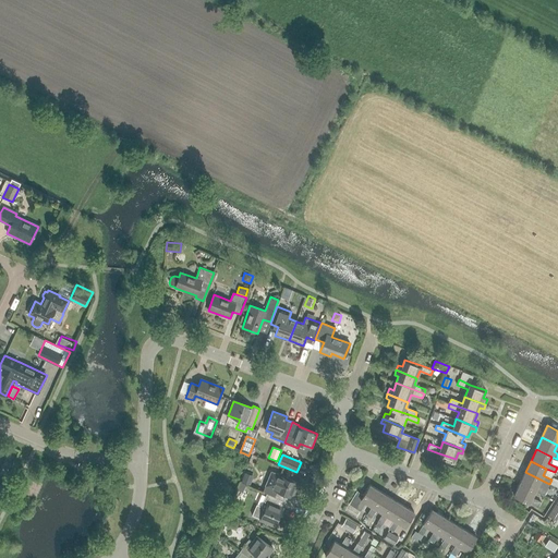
[(2,469),(0,473),(0,474),(7,478),(10,472),(2,469)]
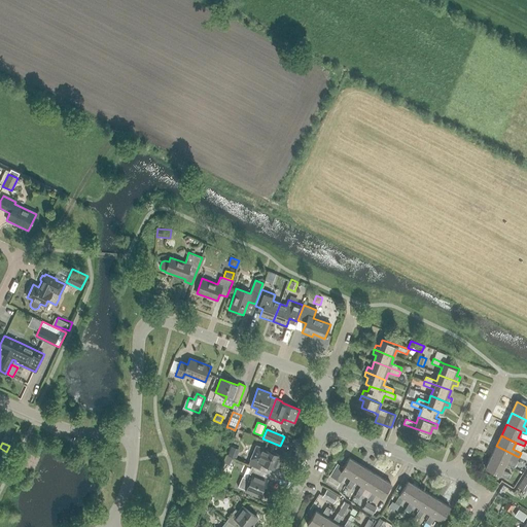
[(507,459),(511,453),(496,446),(491,457),(505,464),(514,468),(516,463),(507,459)]
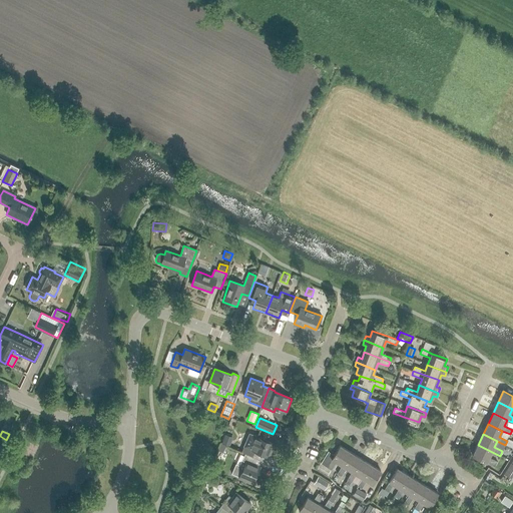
[(225,435),(221,443),(229,446),(233,438),(225,435)]
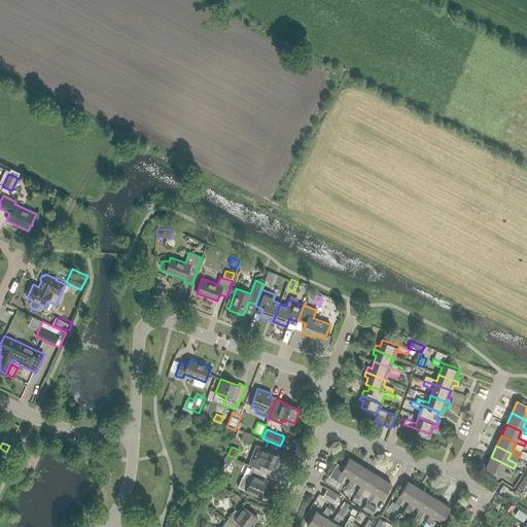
[(256,447),(254,449),(248,464),(252,466),(271,473),(273,468),(276,469),(281,456),(264,449),(259,447),(256,447)]
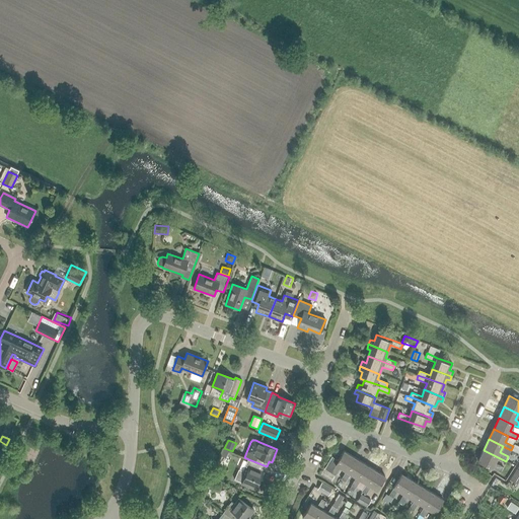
[(501,471),(503,467),(495,463),(498,457),(484,450),(477,461),(493,468),(493,467),(501,471)]
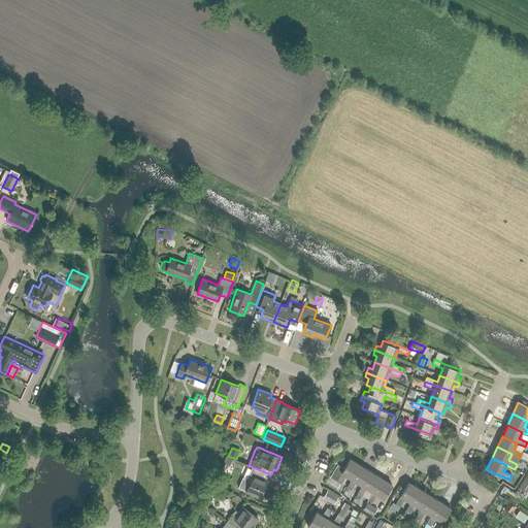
[(345,475),(352,480),(360,465),(350,459),(343,468),(337,464),(330,476),(340,484),(345,475)]
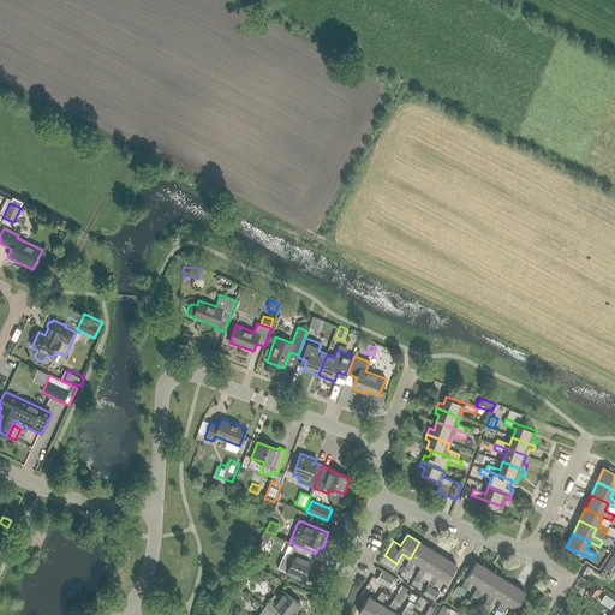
[(419,542),(410,559),(404,568),(408,571),(415,561),(422,566),(431,549),(419,542)]
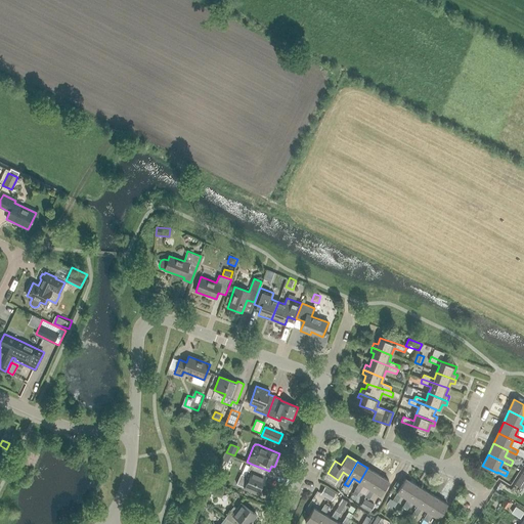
[(266,478),(269,471),(251,464),(245,476),(241,474),(236,484),(245,487),(244,488),(257,494),(264,477),(266,478)]
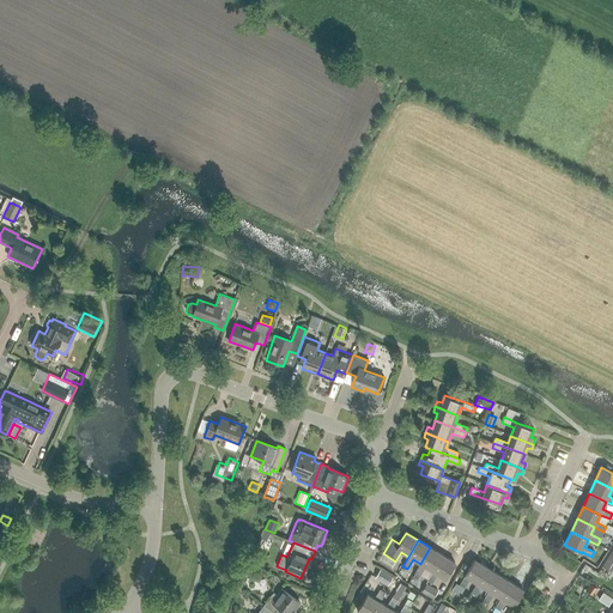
[(442,556),(430,547),(420,564),(414,574),(419,576),(425,568),(432,571),(442,556)]
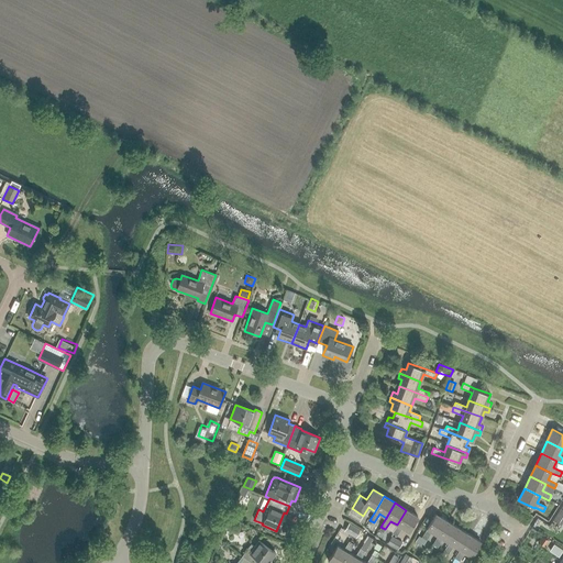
[(562,510),(561,509),(553,520),(561,526),(562,521),(562,510)]
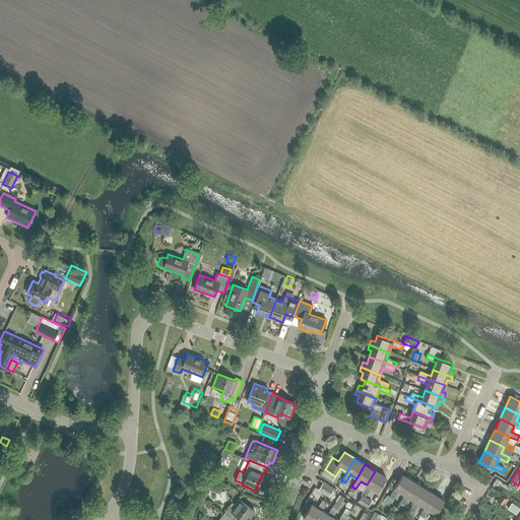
[(386,477),(375,471),(367,484),(362,493),(367,496),(371,488),(377,492),(386,477)]
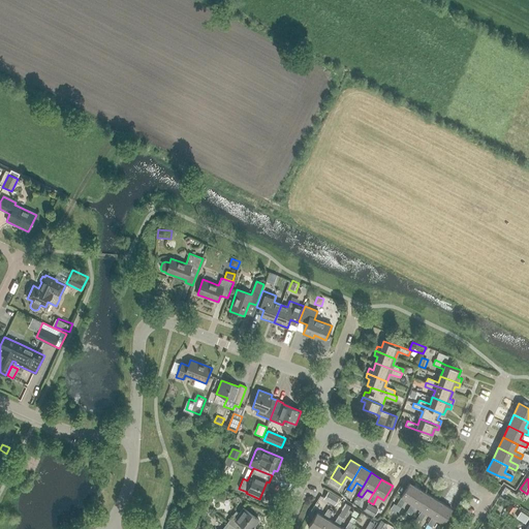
[(419,490),(409,483),(401,497),(396,505),(401,508),(405,500),(411,503),(419,490)]
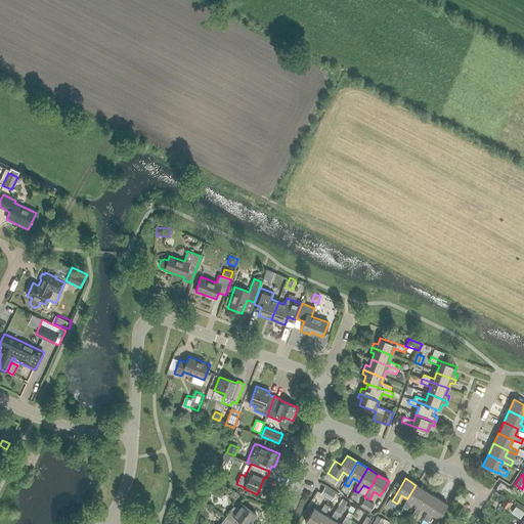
[(411,501),(418,506),(426,491),(416,485),(407,498),(402,507),(407,510),(411,501)]
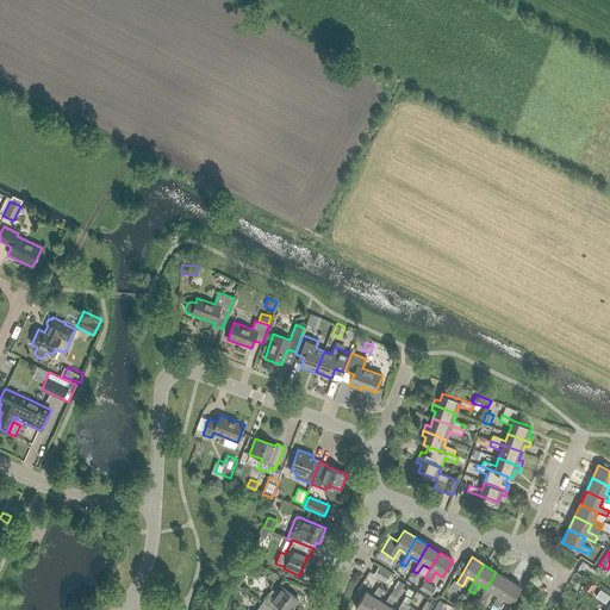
[(391,576),(378,567),(373,576),(386,584),(391,576)]
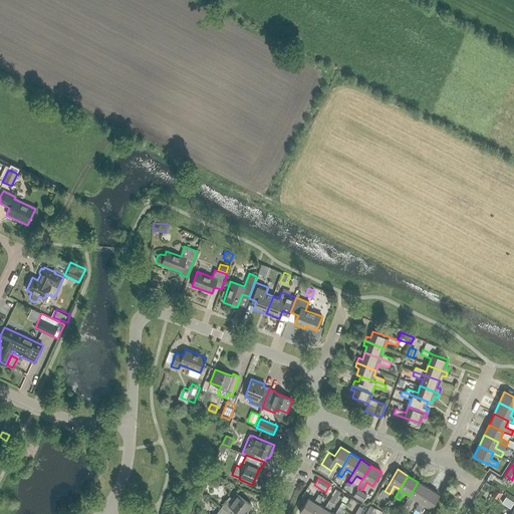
[(405,503),(410,506),(414,498),(420,502),(429,488),(418,482),(410,496),(405,503)]
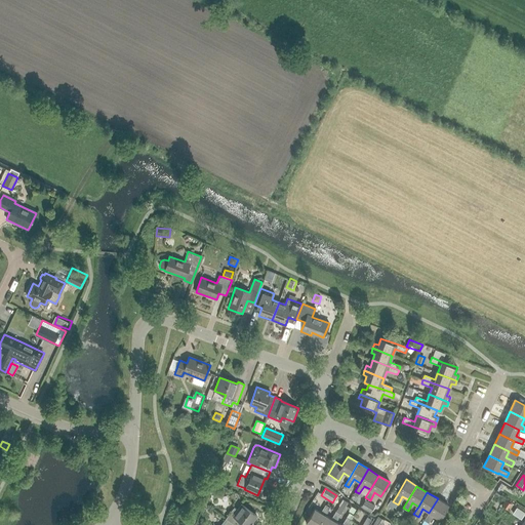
[(429,513),(421,524),(420,524),(427,524),(433,516),(439,519),(448,506),(438,498),(429,513)]
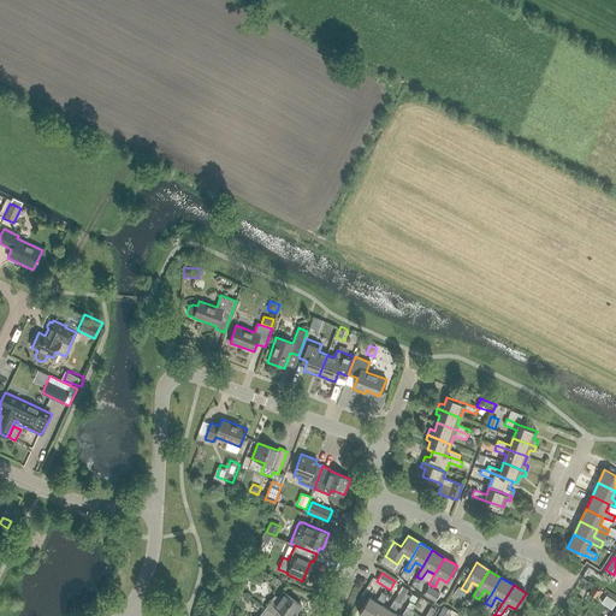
[(403,586),(398,593),(403,597),(408,590),(403,586)]
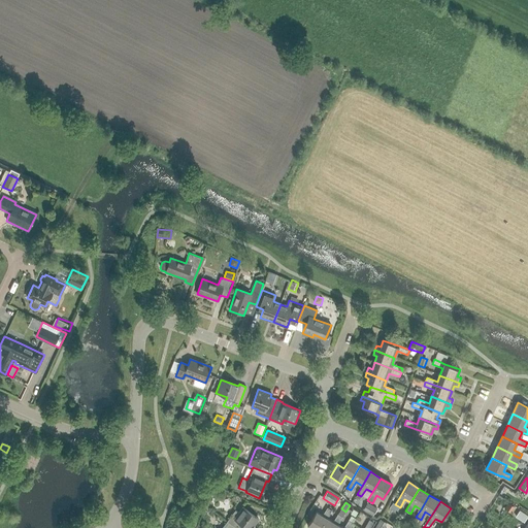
[(376,508),(367,503),(363,510),(372,516),(376,508)]
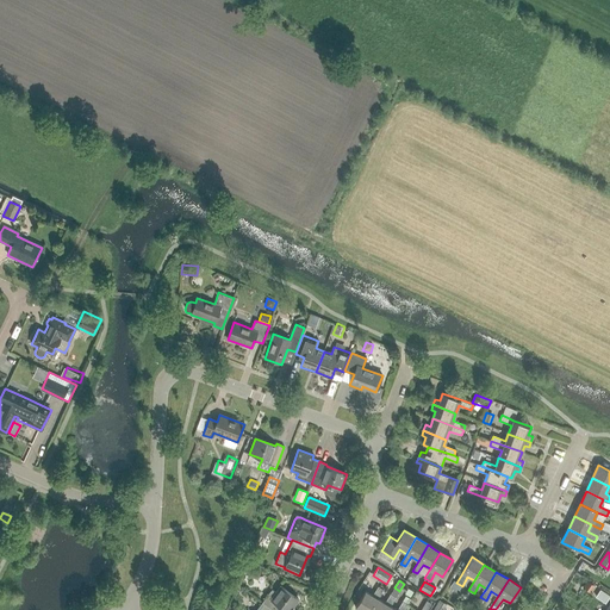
[(590,593),(595,586),(587,582),(583,589),(590,593)]
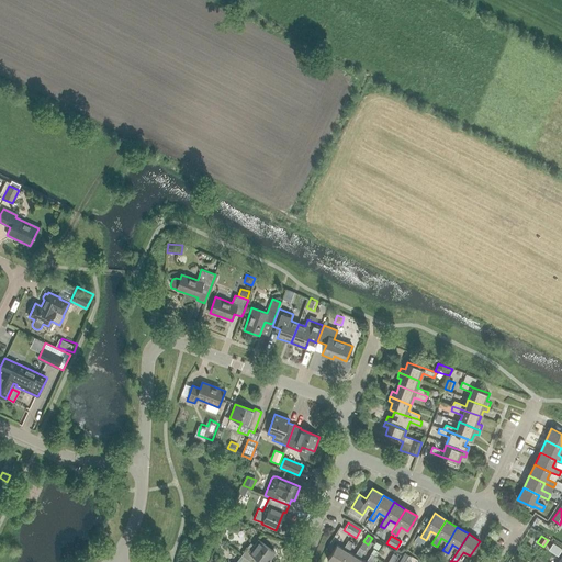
[(267,561),(274,552),(258,540),(254,546),(250,543),(242,555),(250,561),(267,561)]
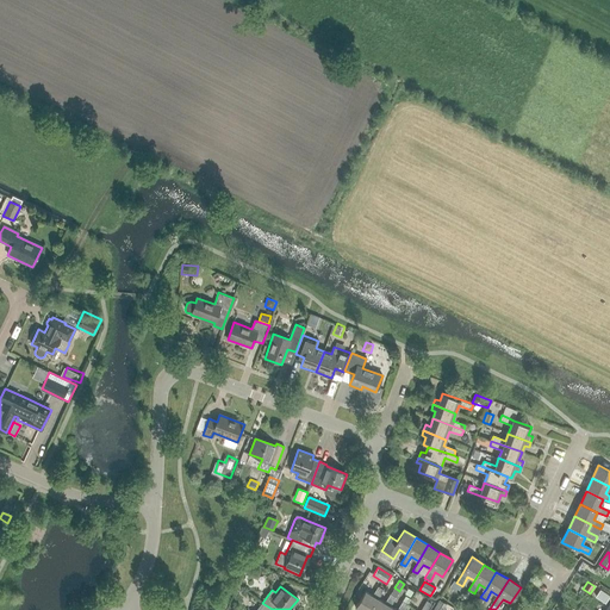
[(383,590),(378,586),(372,596),(365,591),(355,608),(359,609),(371,609),(378,599),(383,590)]
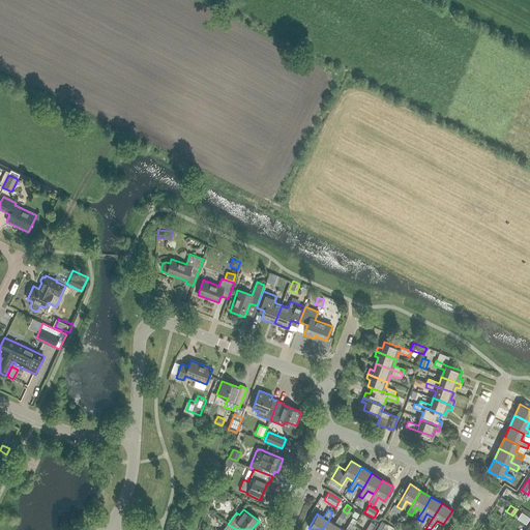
[(322,529),(336,529),(339,527),(344,519),(339,517),(334,524),(328,521),(322,529)]
